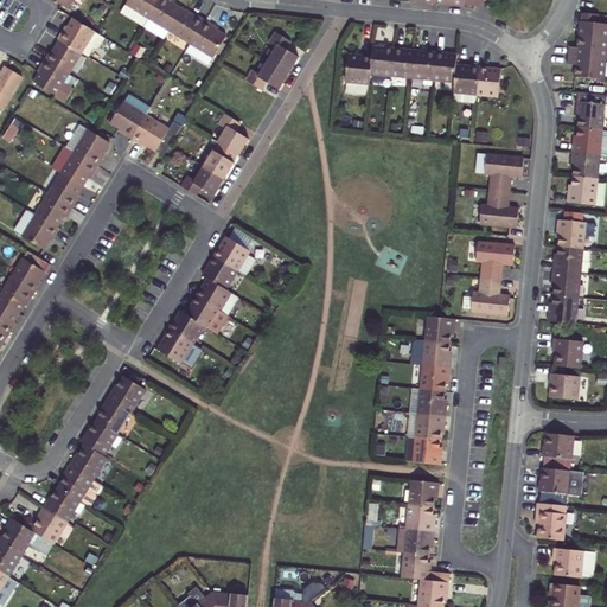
[(133,0),(128,8),(122,17),(133,23),(138,16),(149,23),(164,0),(133,0)]
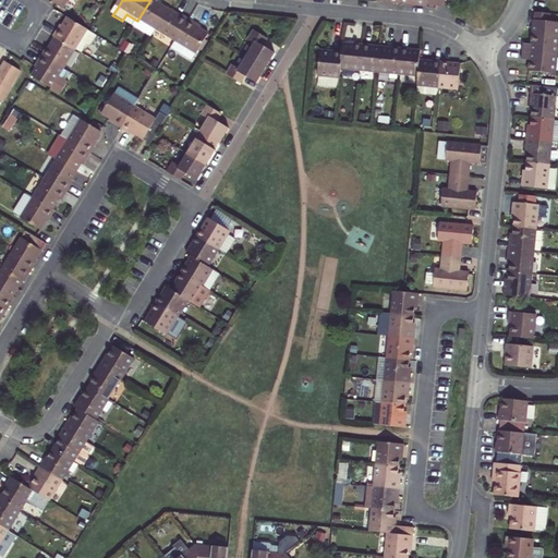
[(153,0),(150,0),(137,21),(133,27),(152,40),(156,33),(168,13),(159,8),(157,7),(159,4),(153,0)]
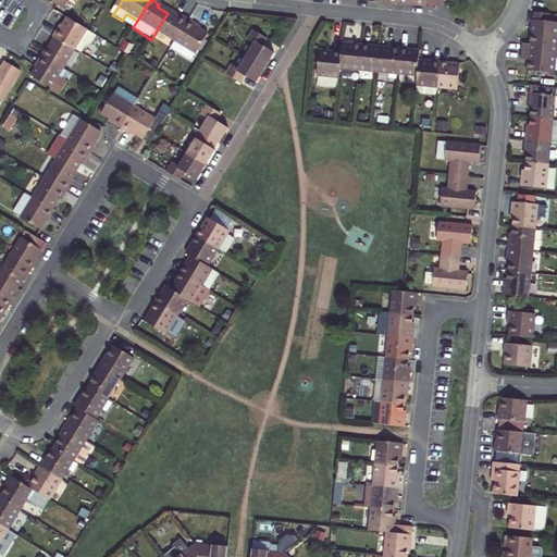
[(168,13),(156,33),(174,45),(188,23),(180,17),(178,20),(177,19),(168,13)]
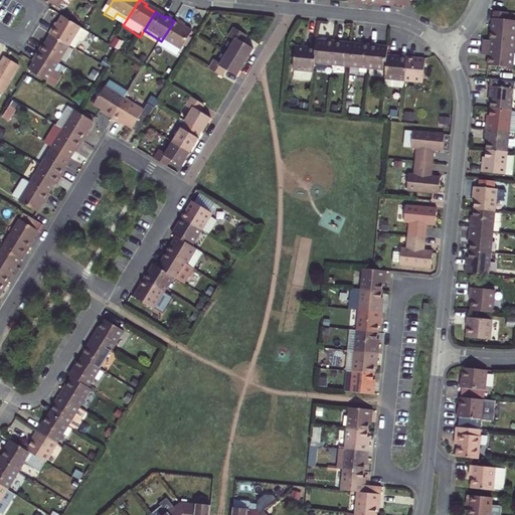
[(117,13),(113,19),(123,25),(127,19),(117,13)]
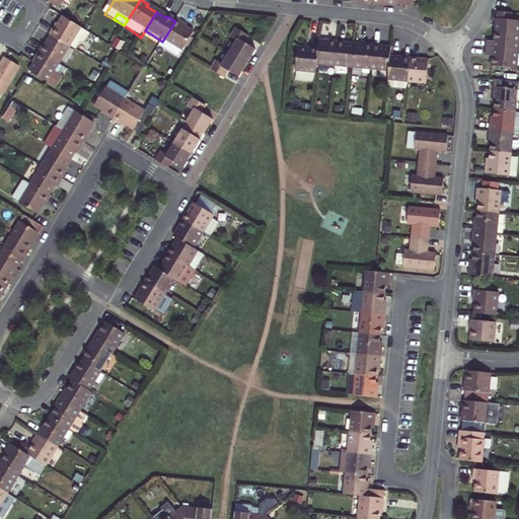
[(53,26),(48,33),(51,35),(68,47),(76,52),(88,32),(83,29),(62,16),(57,24),(55,27),(53,26)]
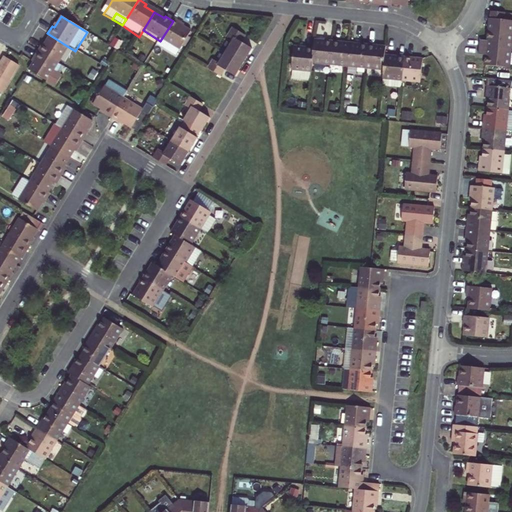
[(173,21),(160,41),(157,46),(175,58),(190,35),(183,30),(180,29),(181,27),(173,21)]
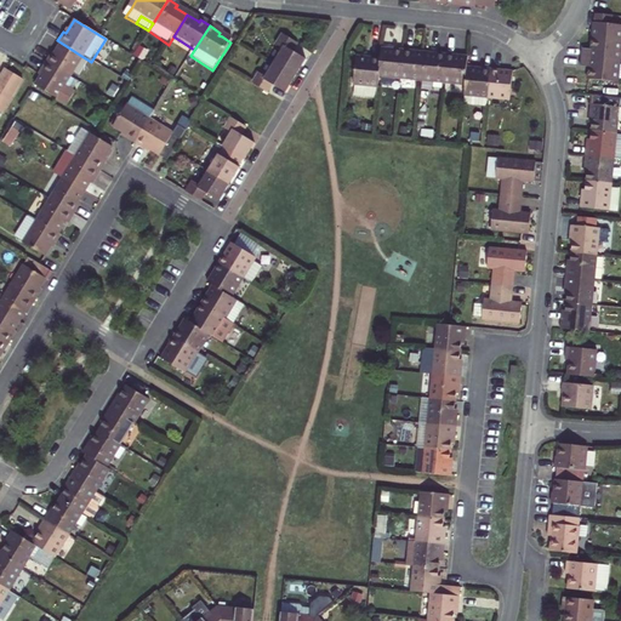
[(607,40),(608,32),(590,29),(588,39),(586,64),(585,69),(576,68),(575,80),(584,81),(584,86),(582,97),(611,100),(617,41),(607,40)]
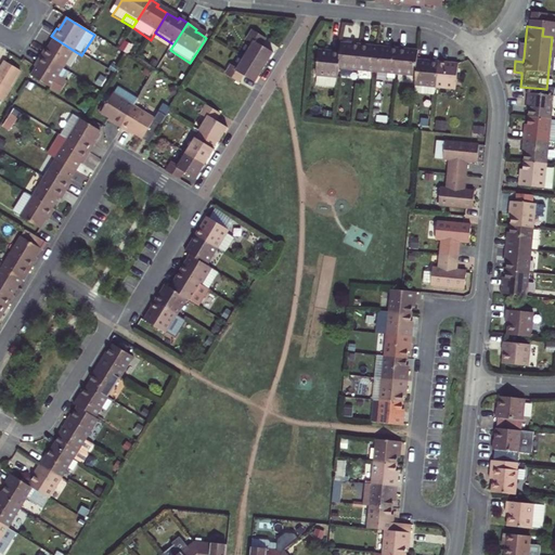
[(255,47),(247,59),(266,71),(275,55),(269,51),(265,49),(269,42),(254,33),(248,41),(255,47)]
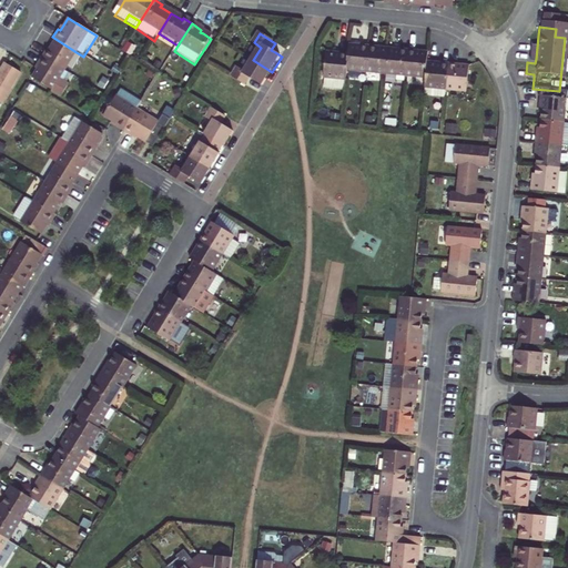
[(74,51),(56,39),(49,48),(49,49),(46,48),(40,57),(62,70),(74,51)]
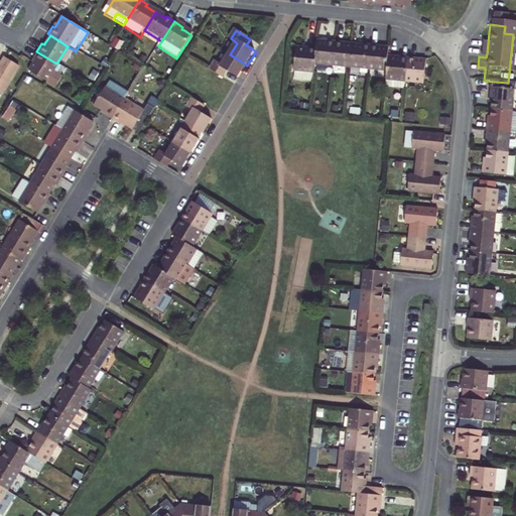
[(316,48),(314,62),(332,65),(335,41),(326,40),(316,38),(316,48)]
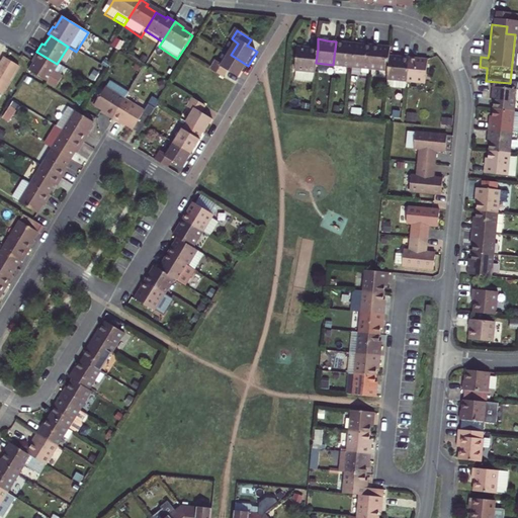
[(343,42),(336,41),(333,65),(350,67),(353,44),(343,42)]
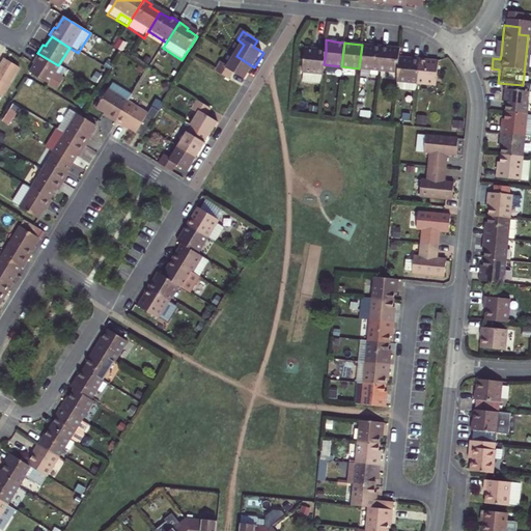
[(370,46),(362,45),(359,68),(378,71),(381,47),(370,46)]
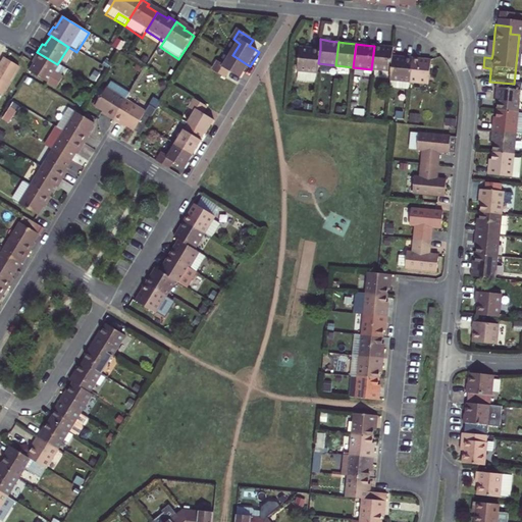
[(318,63),(320,49),(310,47),(301,46),(299,70),(310,72),(309,82),(316,83),(317,73),(318,63)]
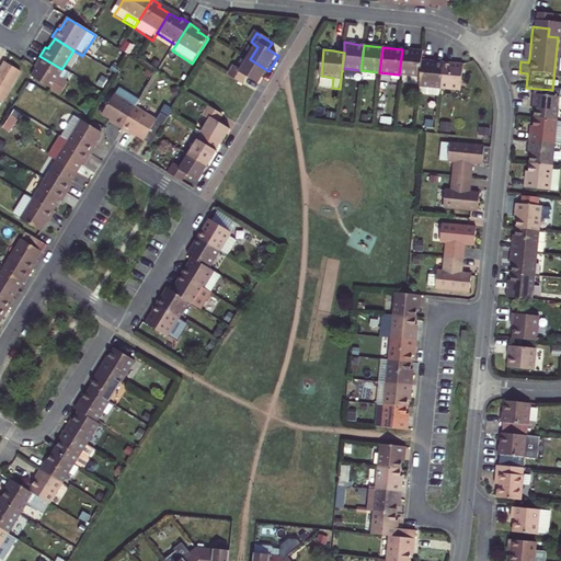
[(411,50),(402,49),(399,75),(418,77),(420,61),(421,52),(411,50)]
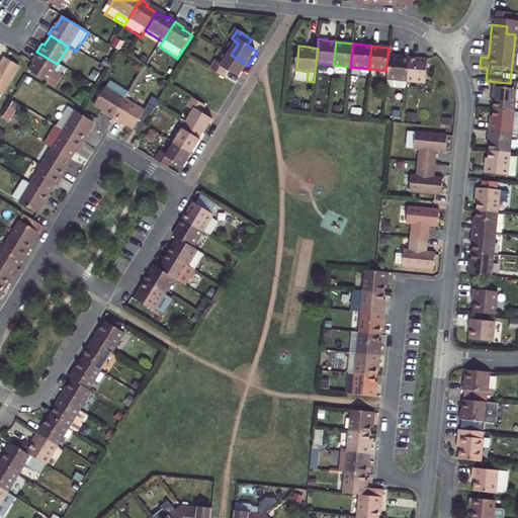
[(52,72),(57,64),(36,52),(31,59),(33,60),(31,63),(26,71),(54,88),(61,78),(52,72)]
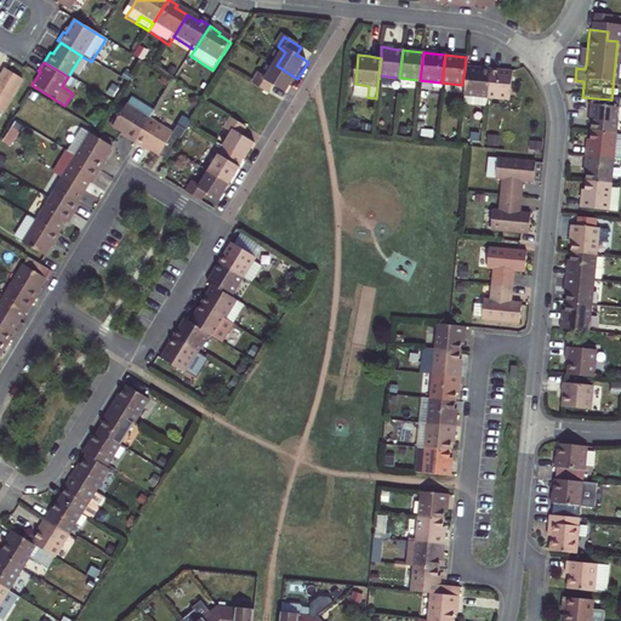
[(288,97),(297,79),(277,66),(267,80),(260,75),(254,86),(269,97),(274,89),(281,93),(288,97)]
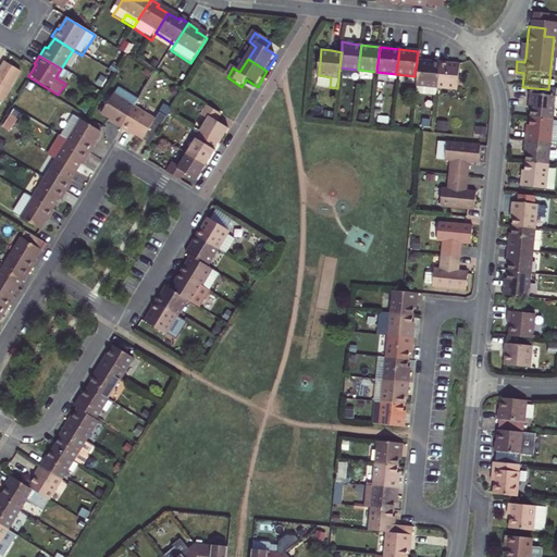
[(435,88),(438,63),(426,62),(417,61),(415,76),(413,86),(412,95),(434,97),(435,88)]
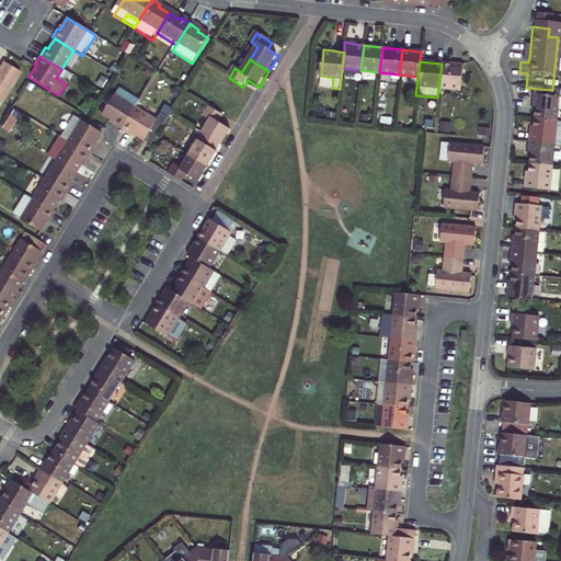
[(0,101),(2,103),(21,73),(6,64),(0,72),(0,101)]
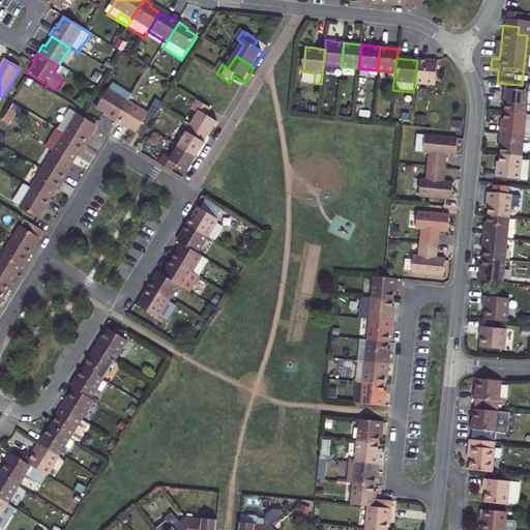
[(427,61),(417,60),(414,84),(434,87),(436,62),(427,61)]
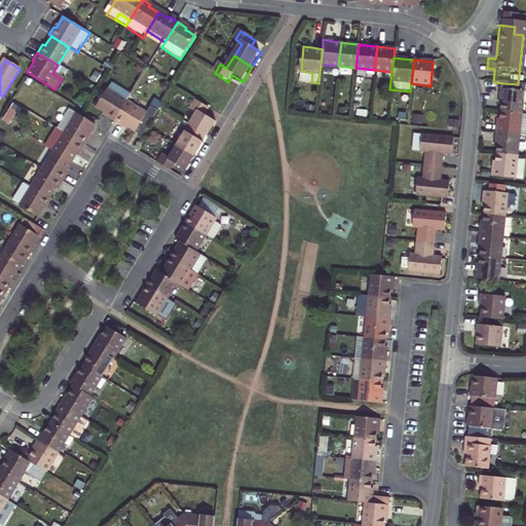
[(312,73),(301,71),(300,80),(311,82),(312,73)]
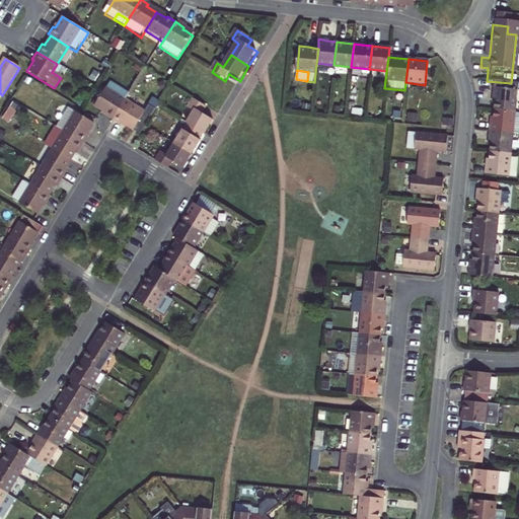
[(104,116),(113,121),(123,104),(126,100),(130,94),(112,82),(95,106),(103,112),(106,114),(104,116)]
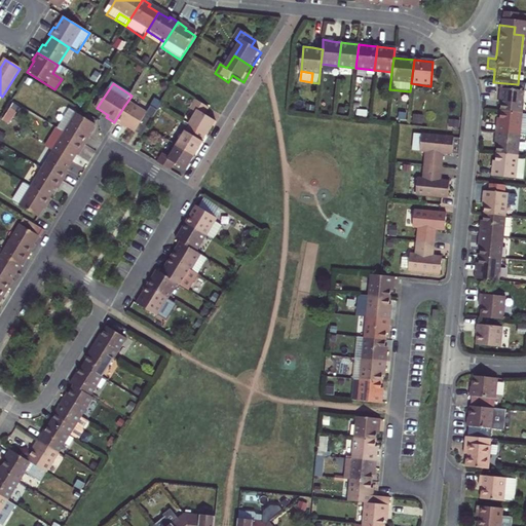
[(525,90),(500,88),(499,98),(522,100),(525,100),(525,90)]
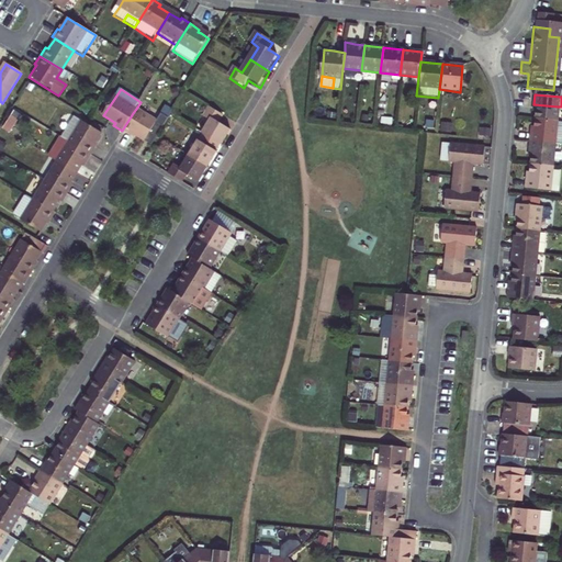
[(534,121),(532,127),(555,130),(558,107),(534,104),(531,104),(530,113),(535,114),(534,121)]
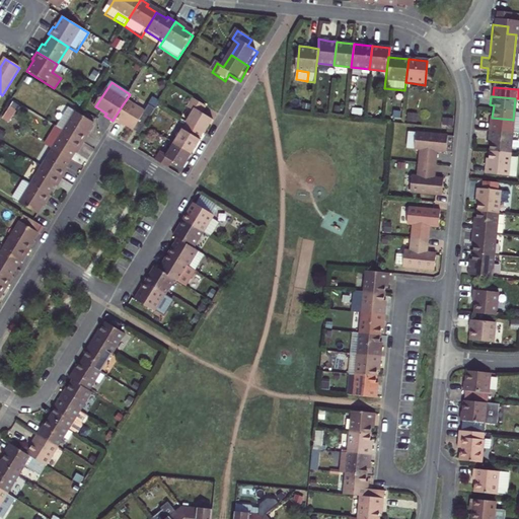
[(151,117),(126,100),(123,104),(113,121),(121,126),(122,124),(125,126),(140,135),(151,117)]
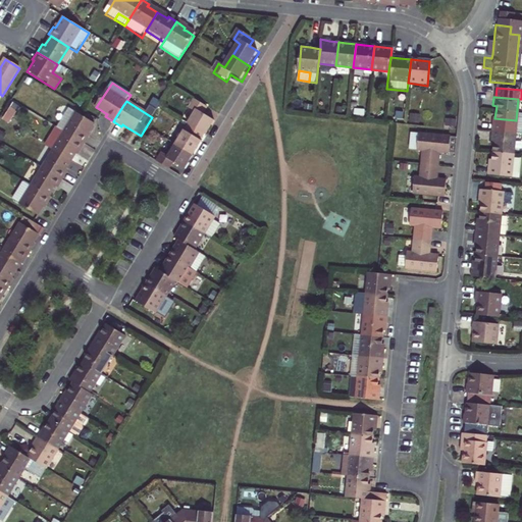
[(204,115),(208,109),(195,101),(190,110),(195,113),(188,125),(189,126),(204,136),(205,137),(214,122),(210,119),(204,115)]
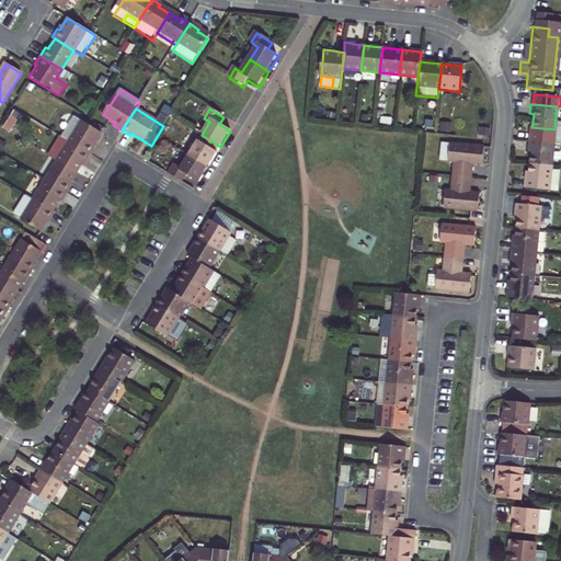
[(100,135),(72,117),(59,138),(89,157),(94,148),(92,147),(94,144),(100,135)]
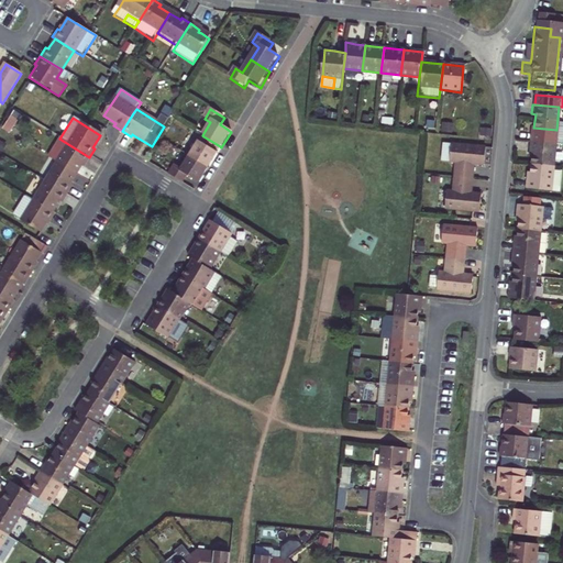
[(529,140),(528,150),(554,153),(556,130),(533,128),(533,134),(532,140),(529,140)]
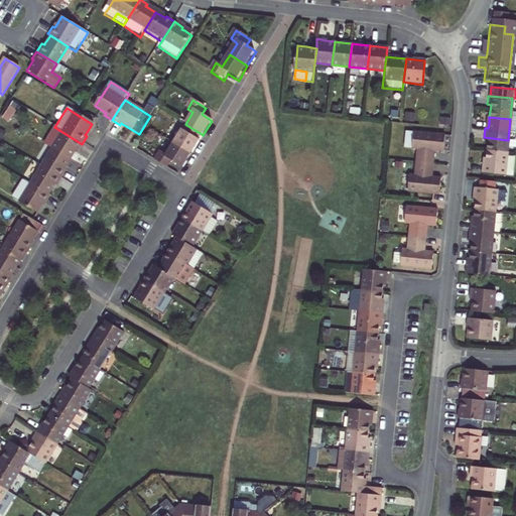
[(181,131),(172,144),(189,155),(199,142),(198,141),(199,140),(202,134),(186,125),(182,131),(181,131)]
